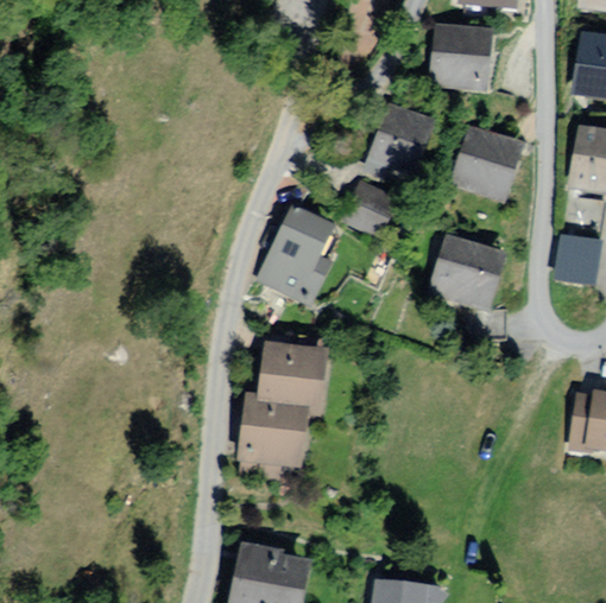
[(454,0),(454,4),(513,10),(513,0),(454,0)]
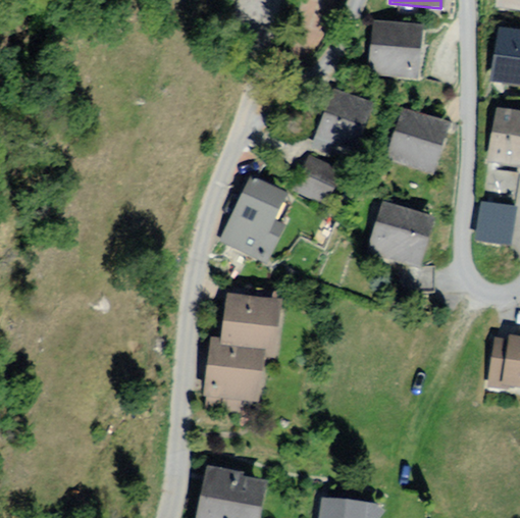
[(496,0),(496,3),(519,9),(519,0),(496,0)]
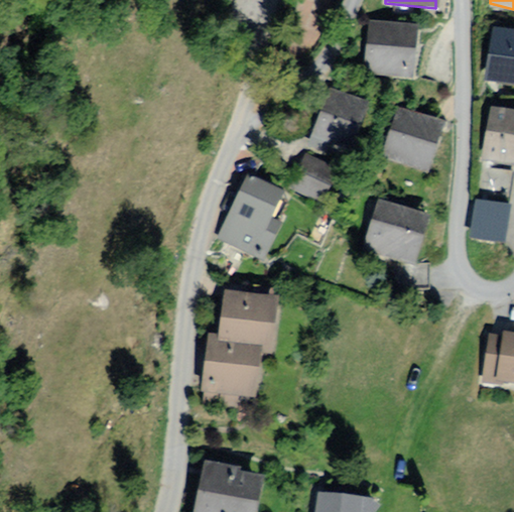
[(419,29),(368,22),(361,74),(412,81),(419,29)]
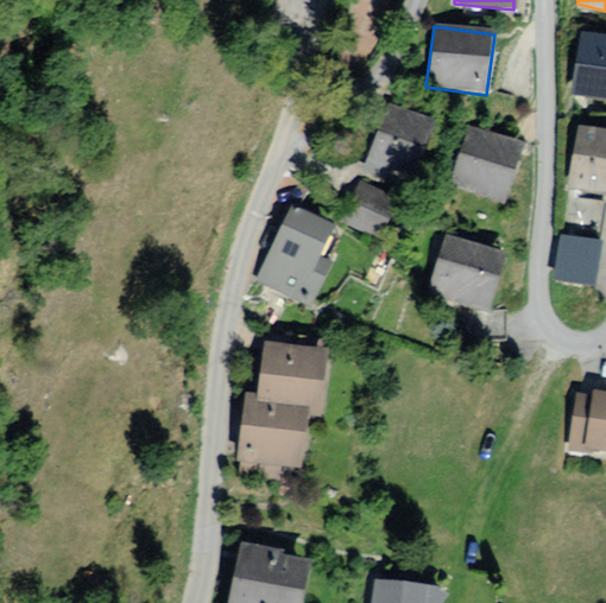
[(605,36),(581,30),(568,93),(605,101),(605,36)]
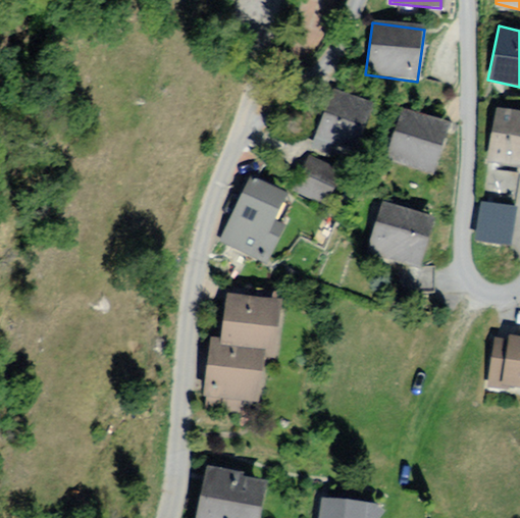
[(369,104),(331,90),(315,135),(353,149),(369,104)]
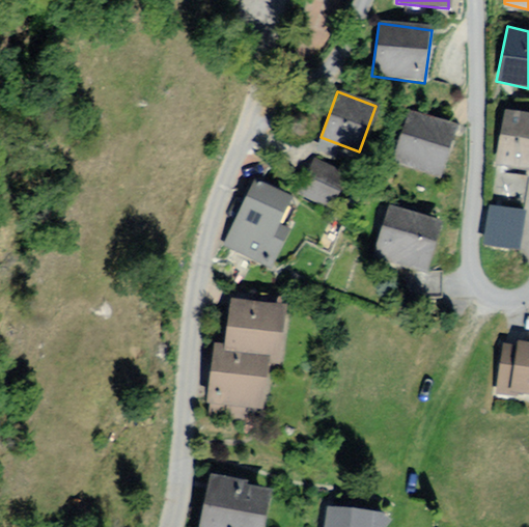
[(455,125),(409,109),(391,160),(439,175),(455,125)]
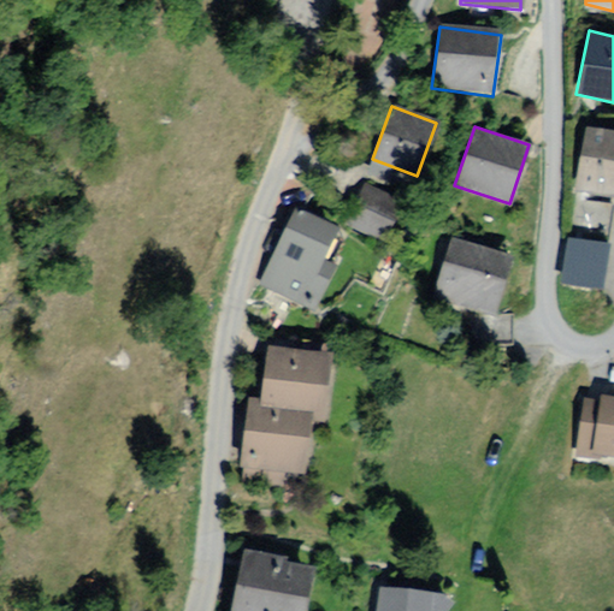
[(613,131),(585,126),(574,189),(613,196),(613,131)]
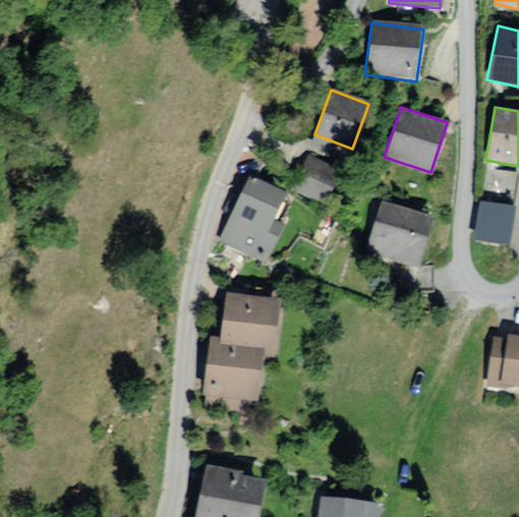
[(342,162),(307,147),(290,185),(325,199),(342,162)]
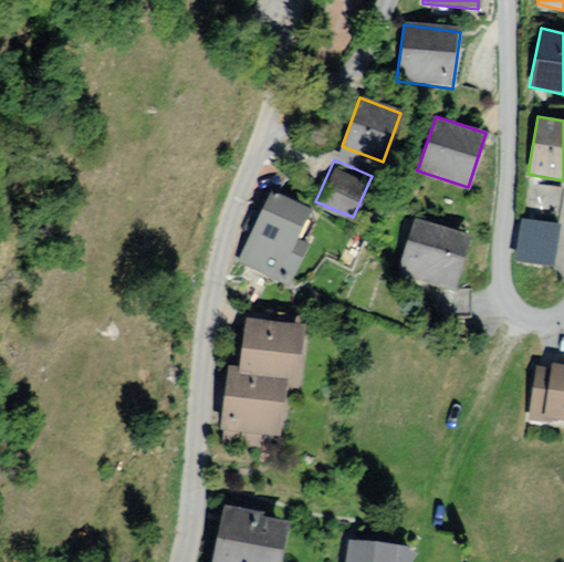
[(271,198),(240,259),(285,281),(298,259),(288,253),(306,216),(271,198)]
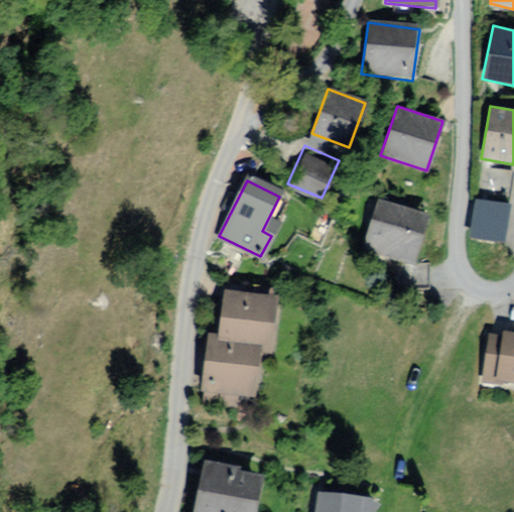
[(430,212),(374,197),(360,246),(415,262),(430,212)]
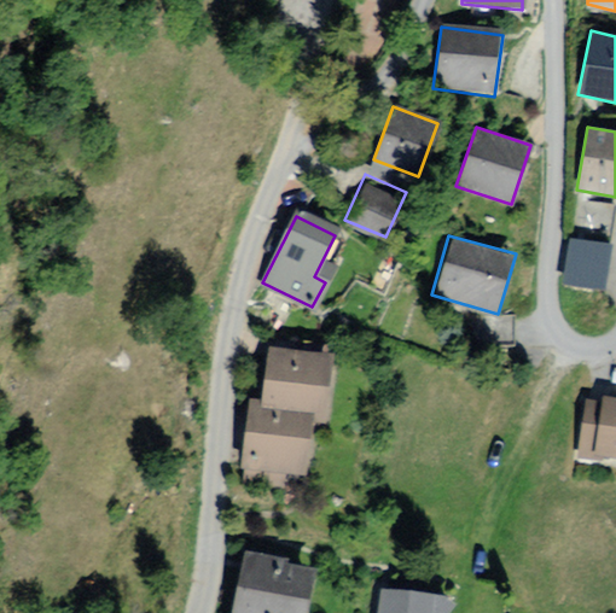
[(268,346),(260,404),(248,402),(239,459),(298,467),(306,412),(321,414),(330,355),(268,346)]
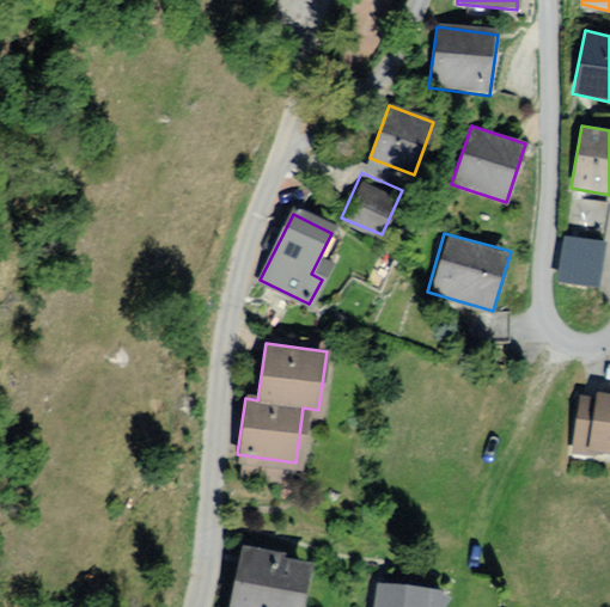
[(609,392),(580,387),(572,449),(609,455),(609,392)]
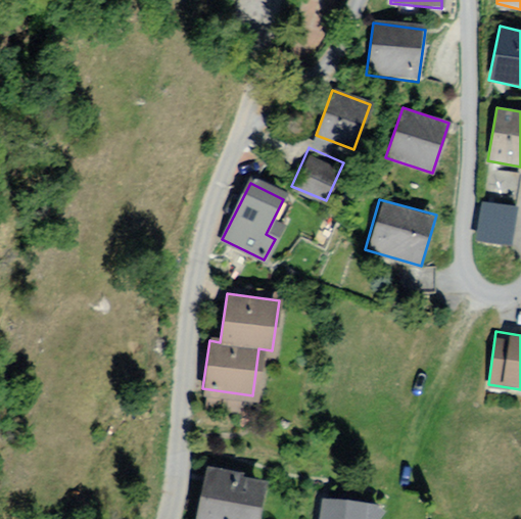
[(199,470),(188,518),(251,518),(259,483),(199,470)]
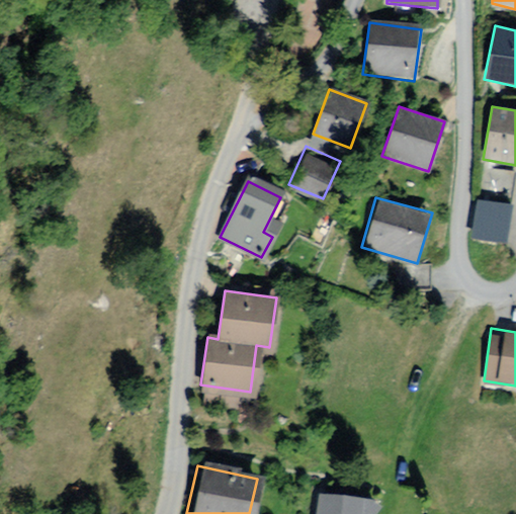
[(371,513),(374,498),(314,489),(310,513),(371,513)]
